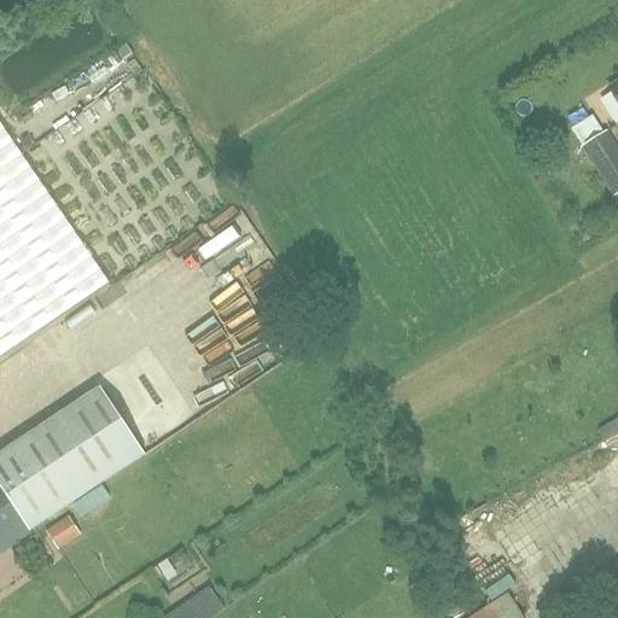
[(0,123),(0,359),(111,284),(0,123)]
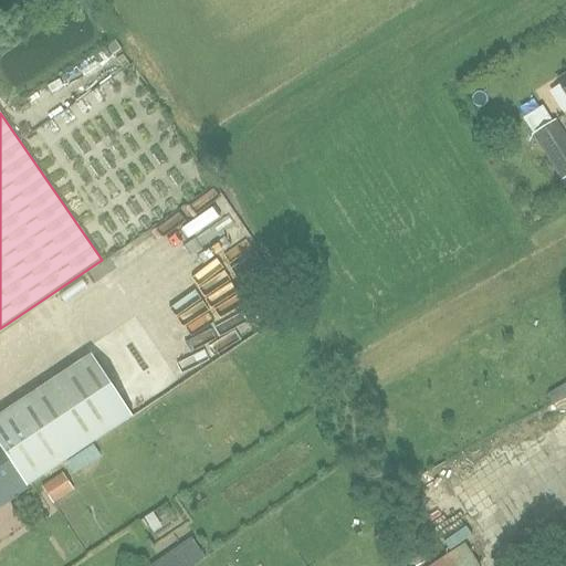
[(562,181),(565,177),(565,143),(554,123),(533,136),(562,181)]
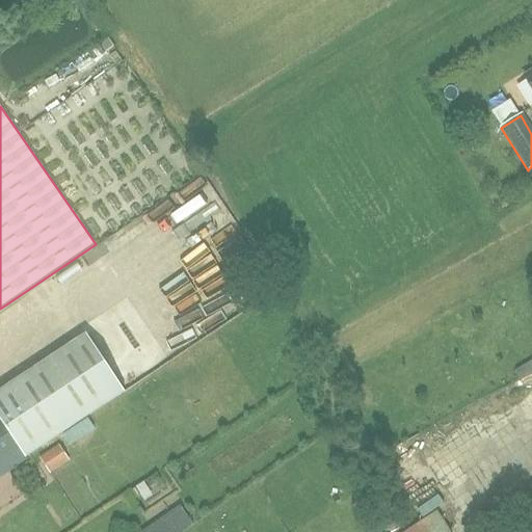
[(0,478),(27,460),(26,457),(125,392),(86,336),(0,393),(0,478)]
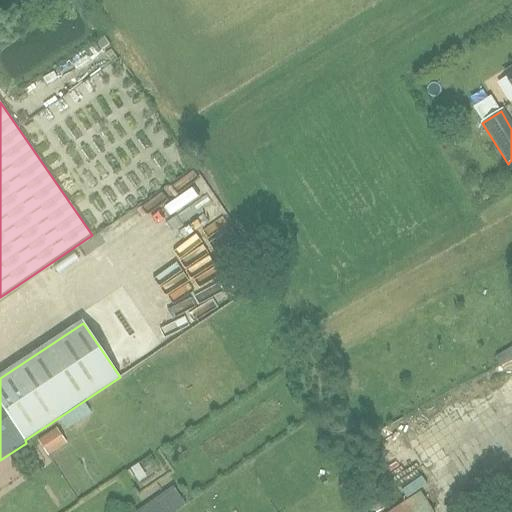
[(48,456),(66,444),(56,429),(38,441),(48,456)]
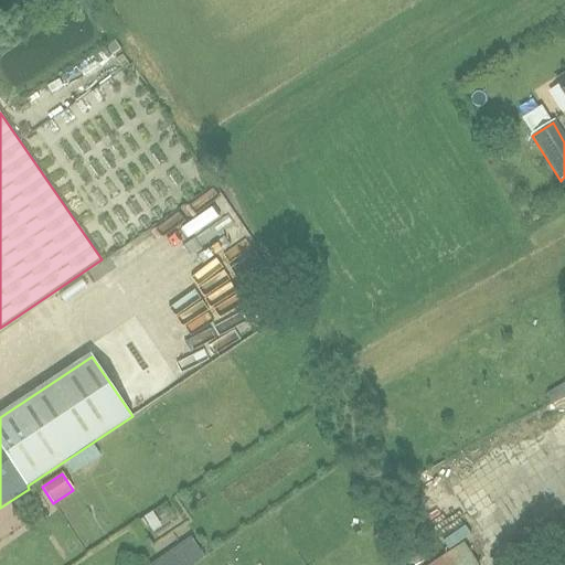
[(468,519),(445,528),(449,540),(473,531),(468,519)]
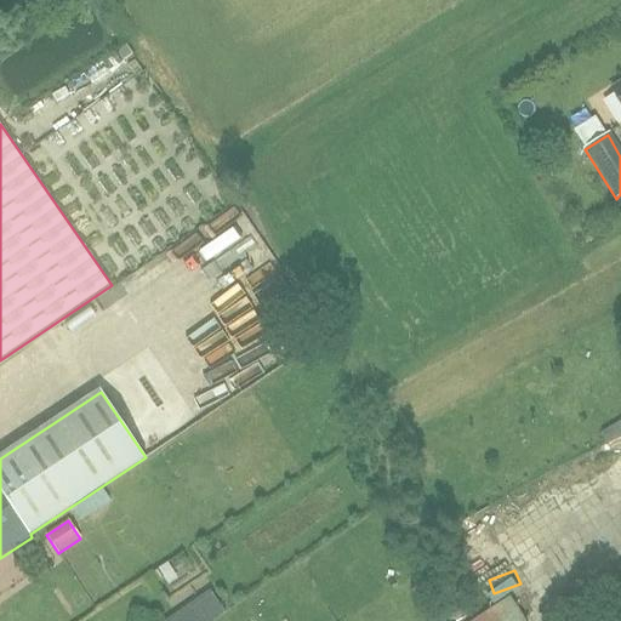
[(497,620),(490,610),(473,620),(497,620)]
